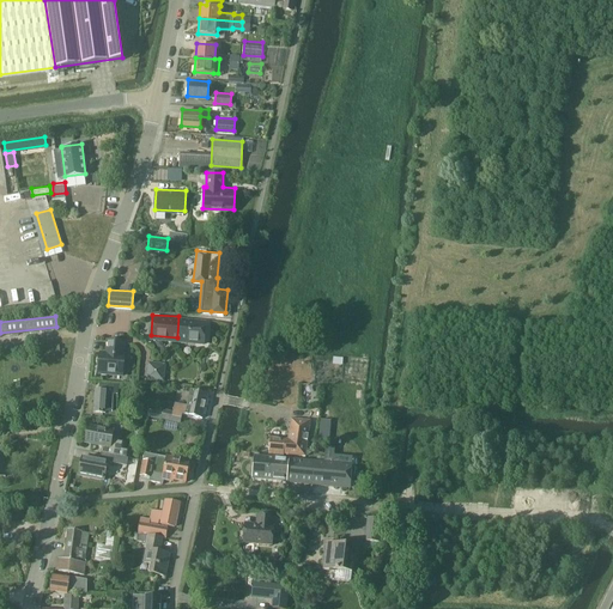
[(206,318),(178,316),(177,338),(205,339),(206,318)]
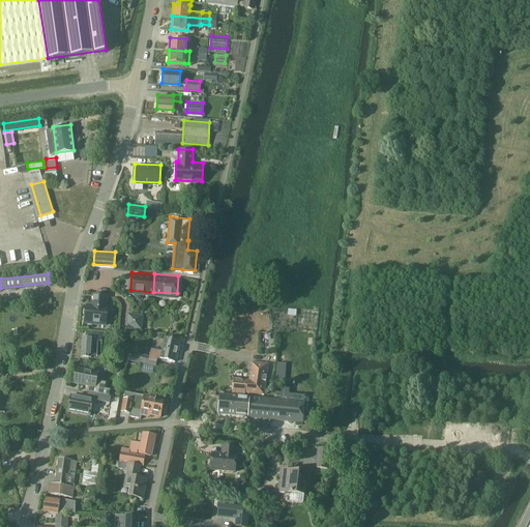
[(92,303),(87,303),(85,321),(106,323),(108,305),(106,305),(107,294),(93,292),(92,303)]
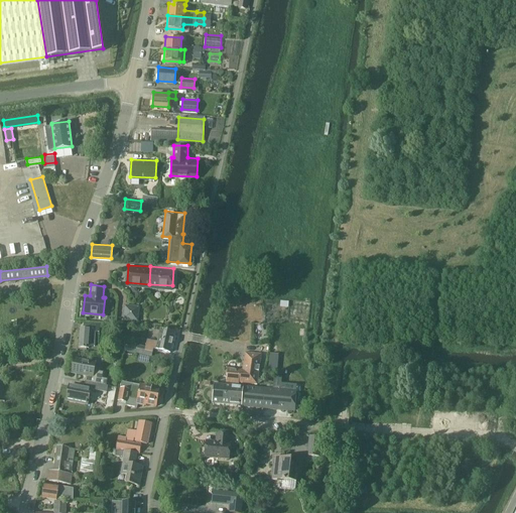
[(125,303),(124,316),(137,318),(138,305),(125,303)]
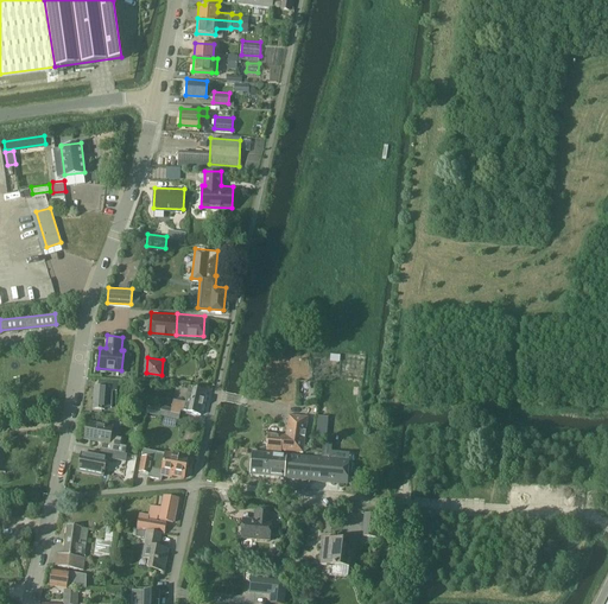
[(95,385),(94,406),(105,406),(106,404),(109,404),(112,405),(112,399),(113,388),(118,388),(118,377),(113,377),(99,377),(99,383),(95,383),(95,385)]
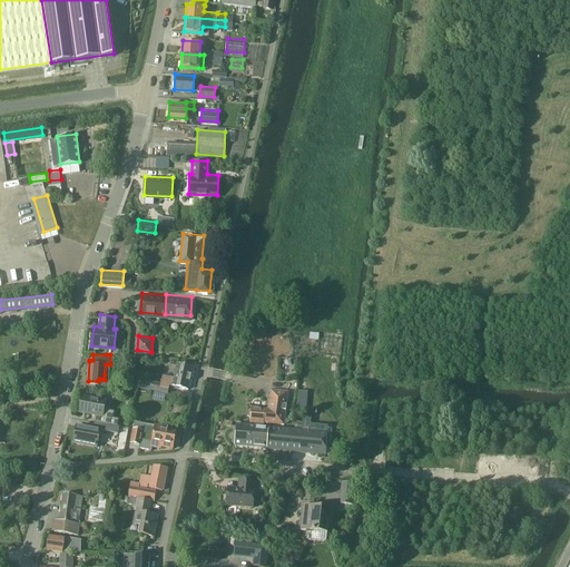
[(138,379),(137,387),(153,389),(163,391),(168,392),(170,383),(189,387),(193,364),(178,361),(175,377),(163,373),(160,381),(153,380),(153,381),(138,379)]
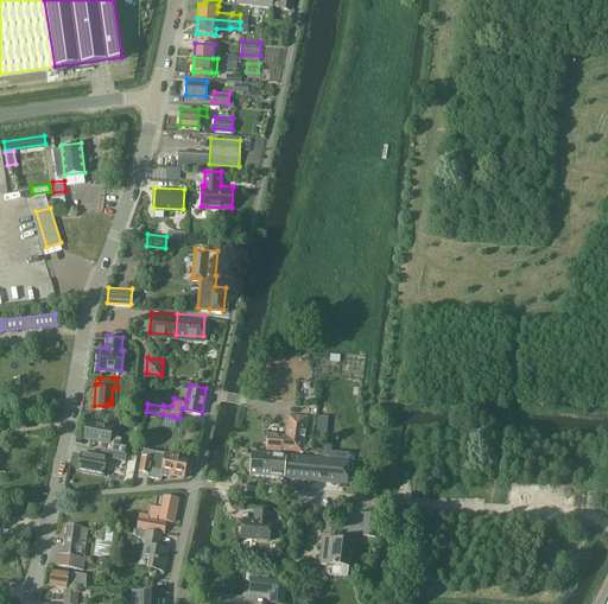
[(268,431),(267,447),(273,447),(282,449),(283,447),(303,450),(306,414),(289,413),(286,432),(268,431)]
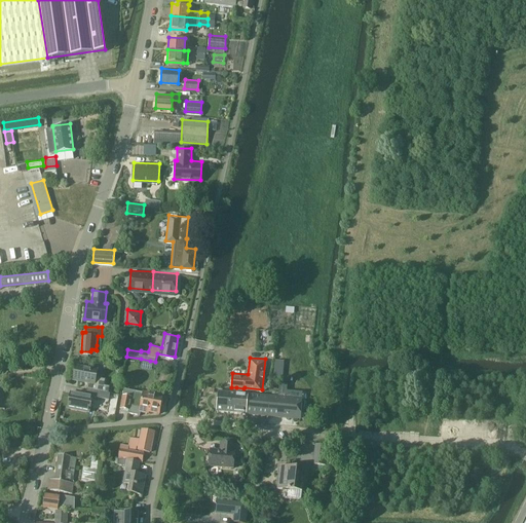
[(274,358),(273,374),(283,375),(284,359),(274,358)]
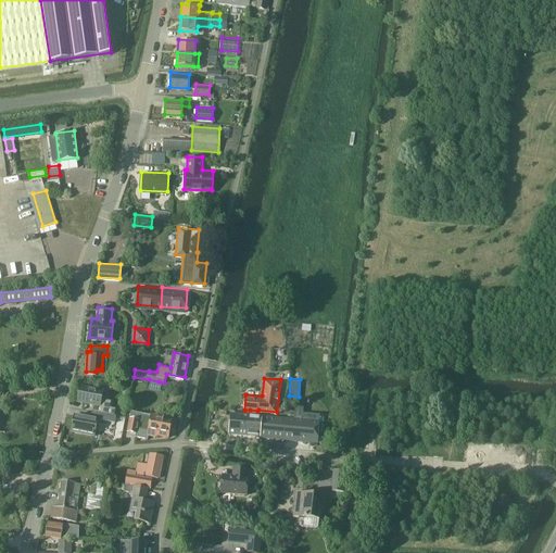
[(78,400),(93,402),(92,409),(106,411),(106,412),(114,414),(115,406),(110,405),(111,398),(102,397),(103,388),(80,384),(78,400)]
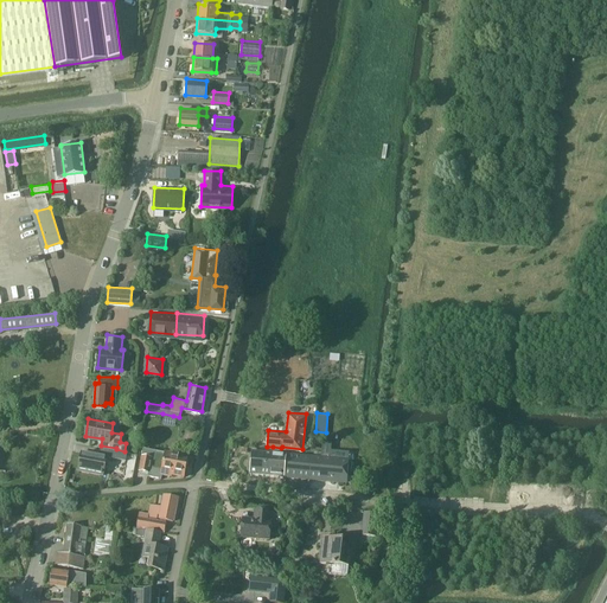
[(115,456),(116,449),(116,448),(101,446),(100,453),(82,449),(78,468),(103,473),(107,454),(115,456)]
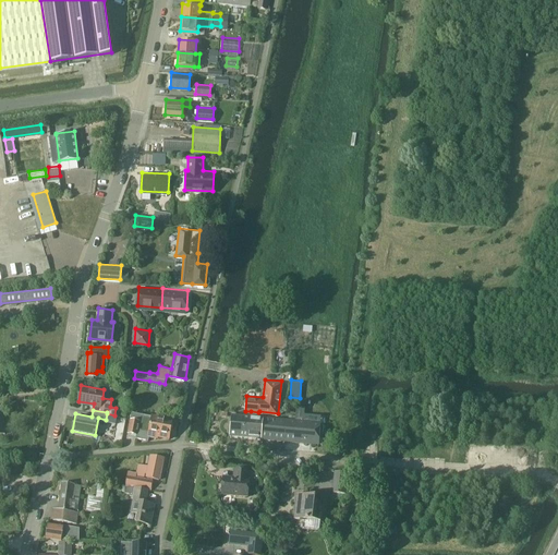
[(132,411),(129,432),(137,433),(136,436),(137,436),(148,438),(149,436),(156,437),(158,435),(169,437),(172,419),(132,411)]
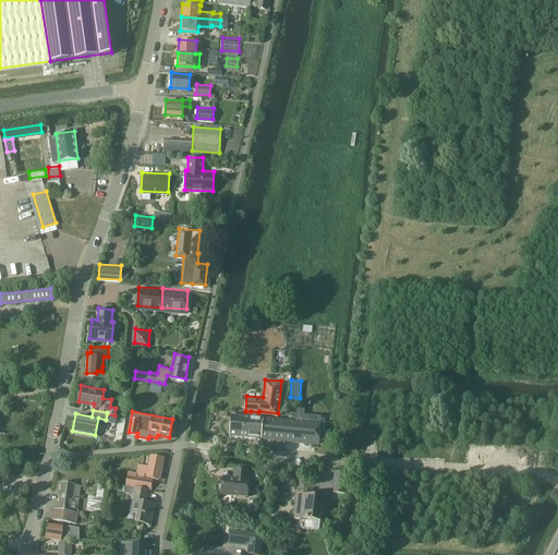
[(232,412),(230,434),(261,437),(263,415),(258,414),(258,412),(251,411),(251,414),(232,412)]
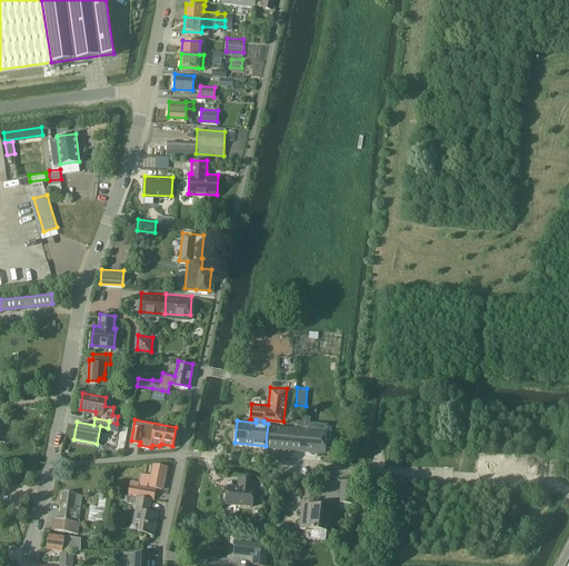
[(268,424),(266,446),(283,447),(289,448),(291,426),(286,425),(271,424),(268,424)]
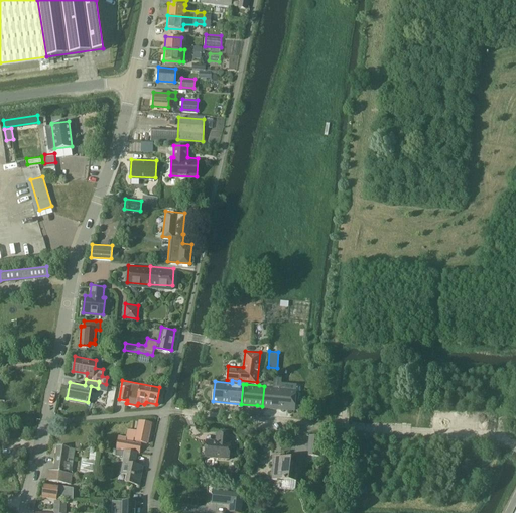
[(264,386),(262,406),(294,408),(296,389),(264,386)]
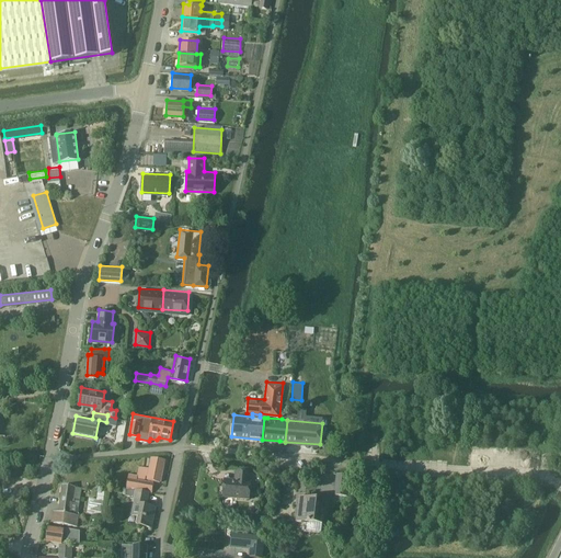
[(149,478),(160,480),(164,458),(152,456),(150,467),(140,465),(137,476),(146,478),(146,474),(149,475),(149,478)]
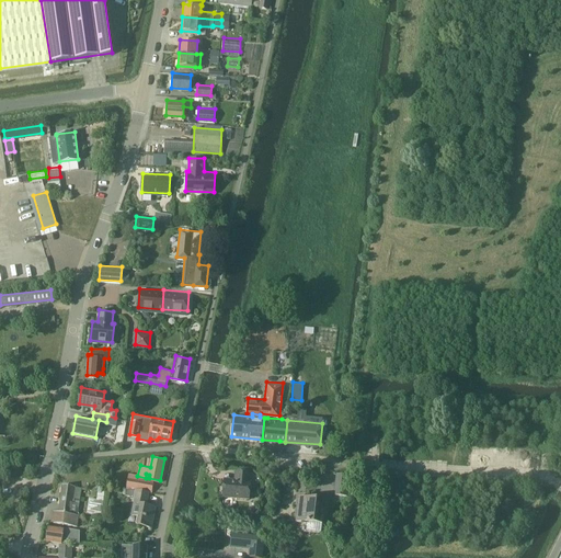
[(233,477),(224,476),(221,496),(250,498),(251,479),(250,479),(251,470),(235,469),(233,477)]
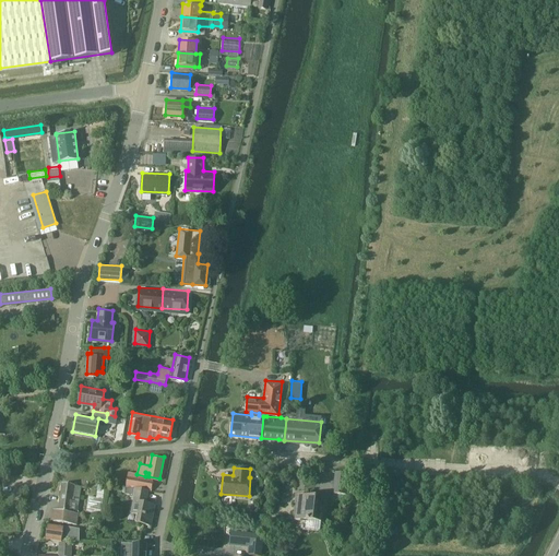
[(126,483),(152,487),(153,480),(137,477),(137,472),(128,470),(126,483)]
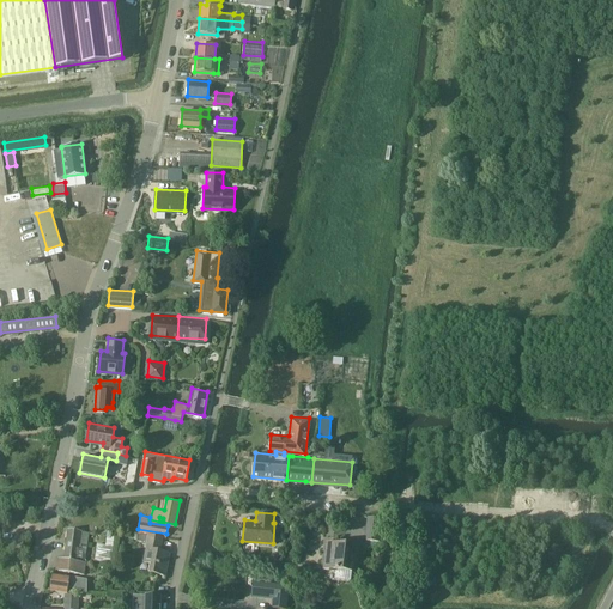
[(368,515),(365,539),(381,540),(383,516),(368,515)]
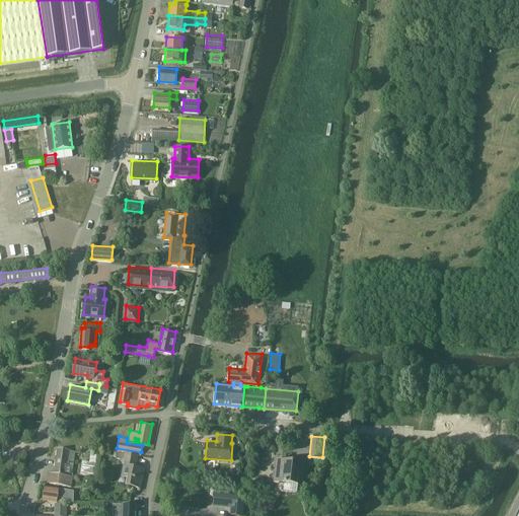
[(83,458),(80,473),(94,474),(96,461),(98,445),(91,444),(89,459),(83,458)]
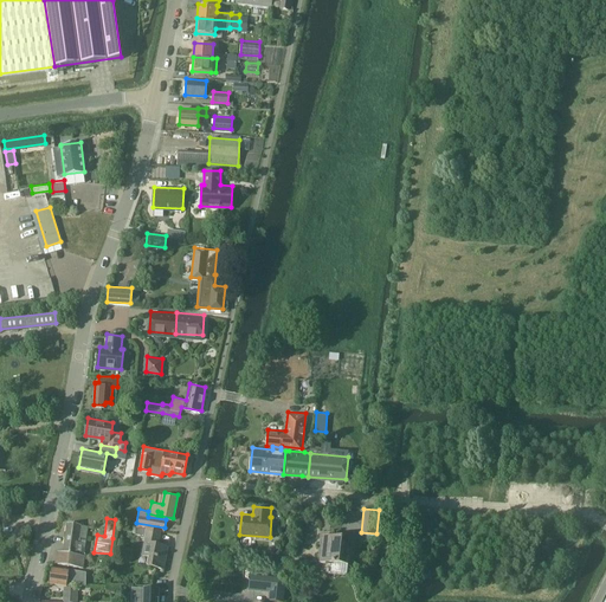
[(85,554),(84,554),(89,525),(69,522),(64,550),(58,549),(57,562),(84,565),(85,554)]
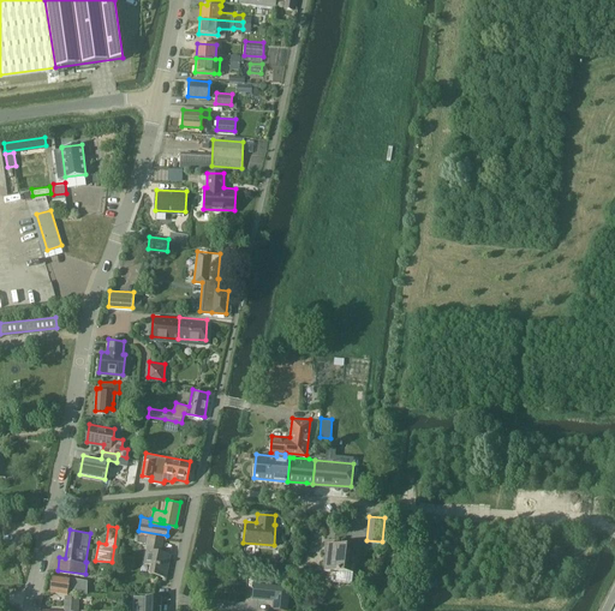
[(149,541),(145,562),(155,563),(153,573),(167,575),(171,552),(161,551),(163,537),(150,534),(149,541)]
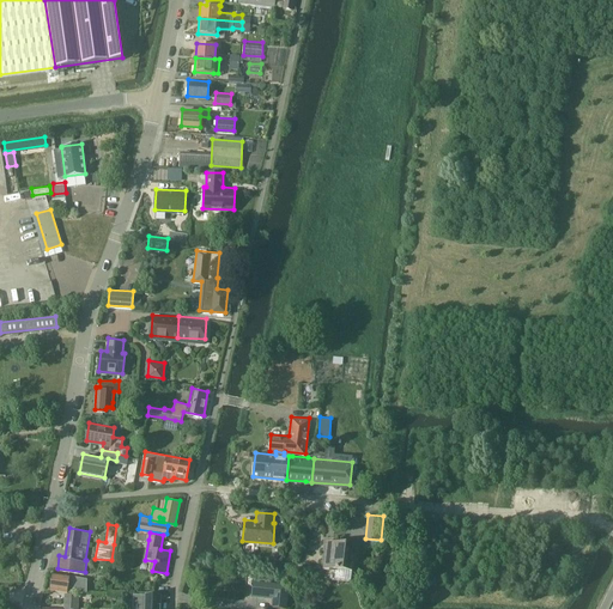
[(350,570),(350,561),(353,561),(353,554),(351,554),(352,543),(334,542),(327,541),(323,567),(350,570)]
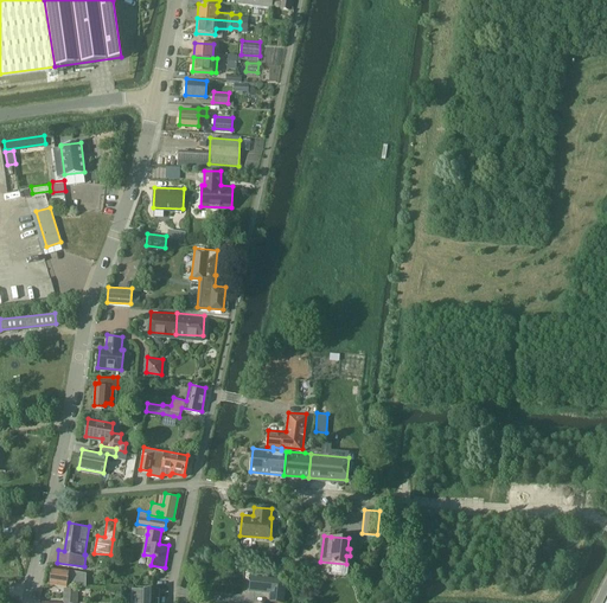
[(50,575),(49,579),(50,582),(66,584),(80,584),(87,584),(87,572),(70,569),(53,566),(51,573),(50,575)]
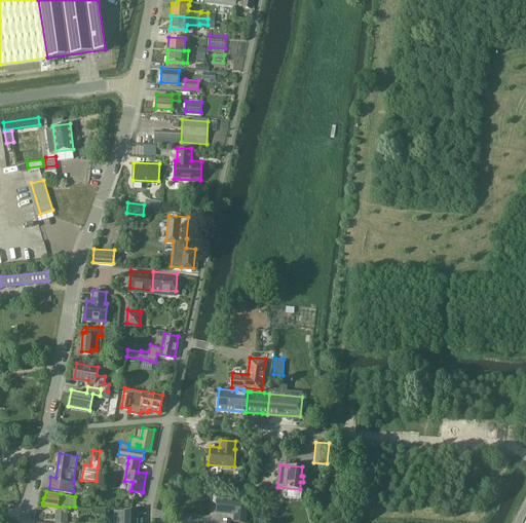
[(247,521),(248,509),(233,508),(232,520),(247,521)]
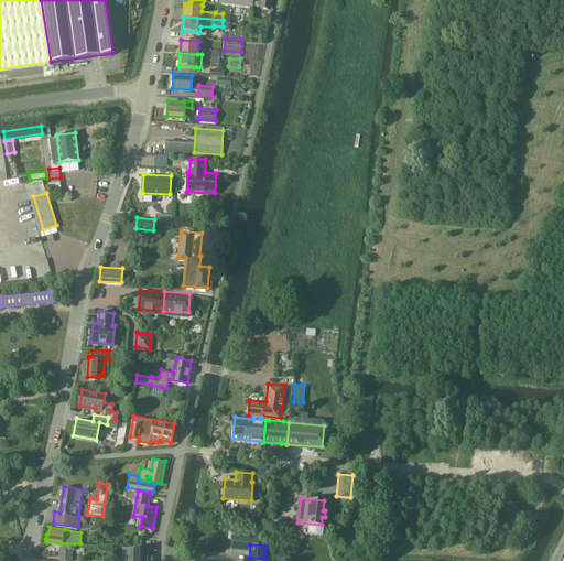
[(60,559),(73,560),(73,547),(60,546),(60,559)]
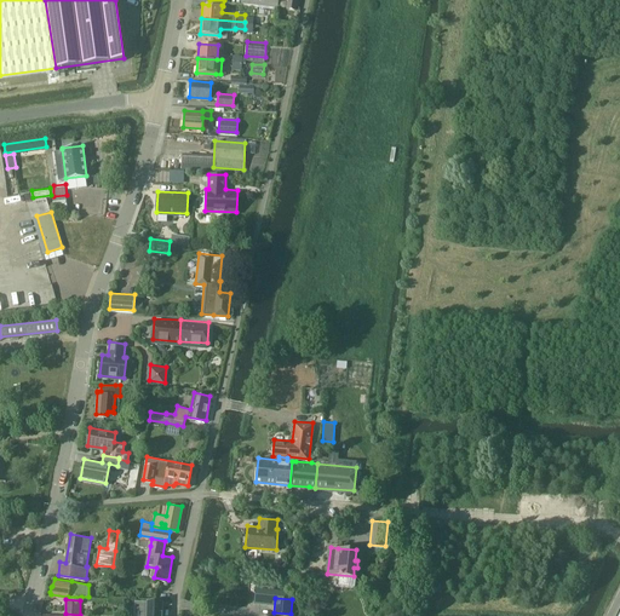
[(161,615),(162,602),(143,600),(143,605),(137,605),(136,615),(161,615)]
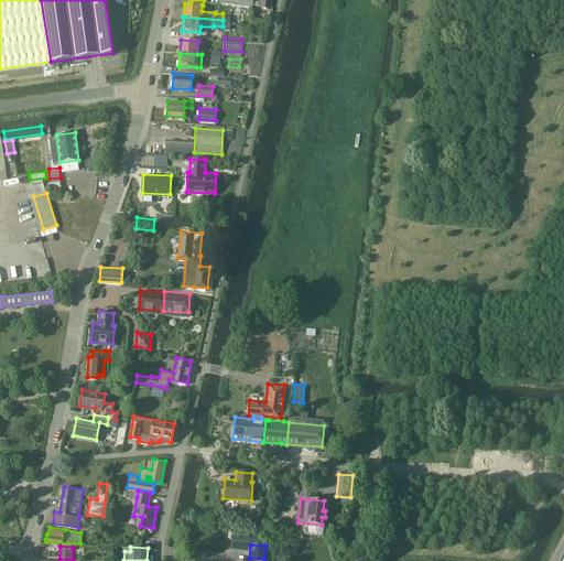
[(290,551),(279,550),(279,559),(290,559),(290,551)]
